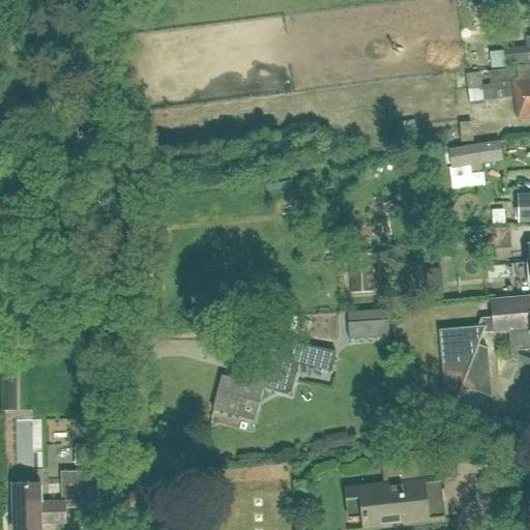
[(503,49),(503,52),(489,53),(491,69),(506,67),(505,65),(529,62),(529,36),(523,37),(524,48),(503,49)]
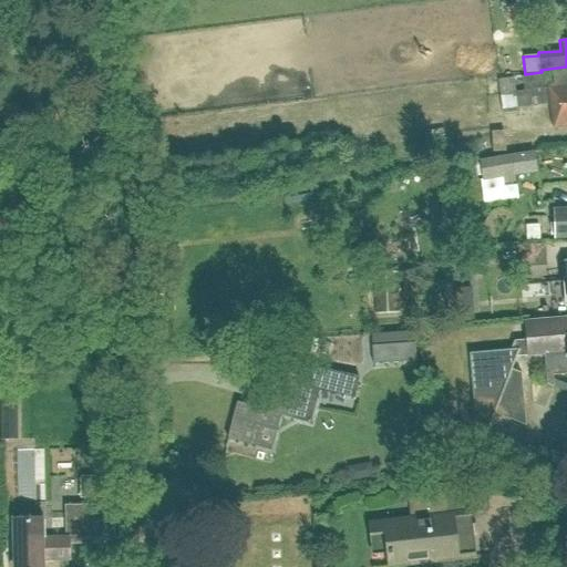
[(502,114),(516,112),(516,107),(547,104),(544,74),(497,80),(502,114)]
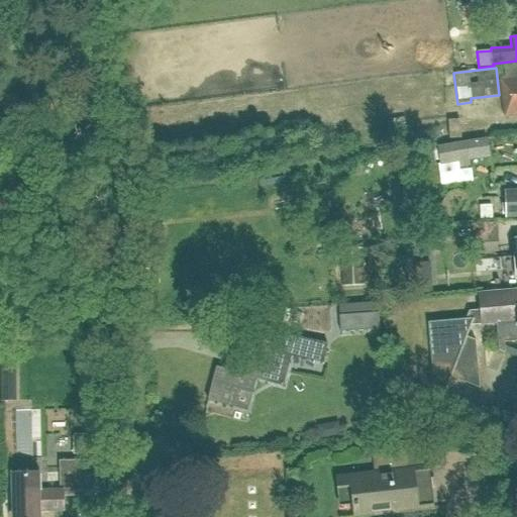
[(516,76),(499,78),(503,117),(516,115),(516,76)]
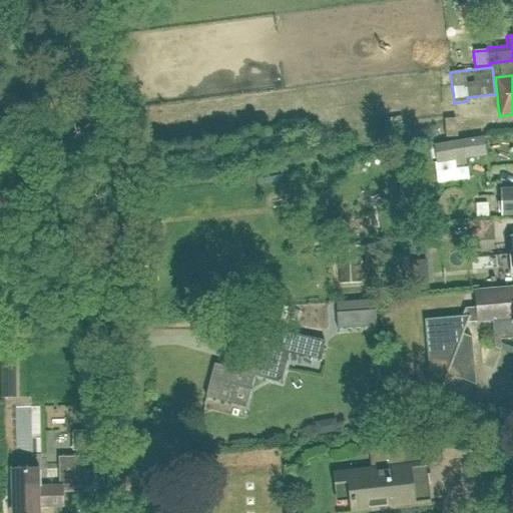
[(453,164),(454,169),(464,167),(464,162),(460,143),(450,145),(453,164)]
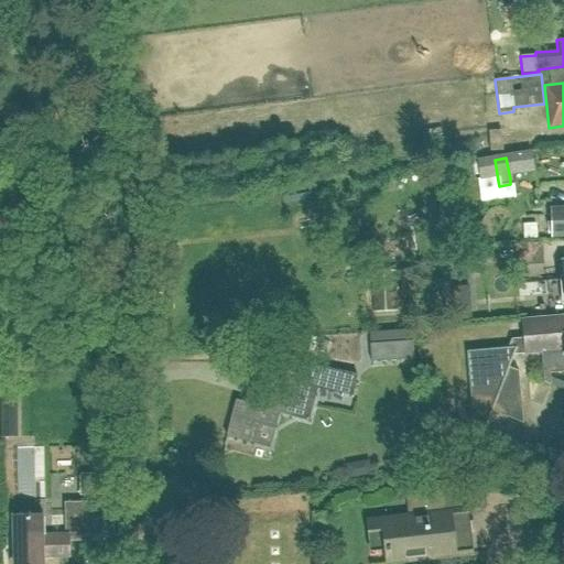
[(563,206),(549,207),(551,239),(563,238),(563,206)]
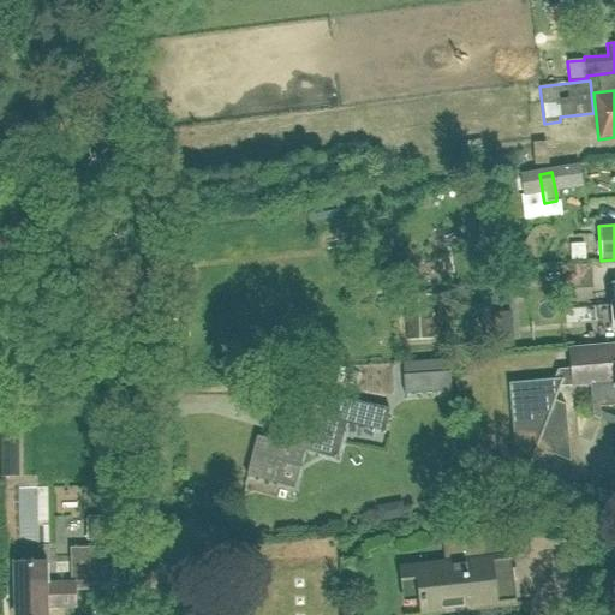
[(406,341),(433,339),(430,296),(405,297),(406,341)]
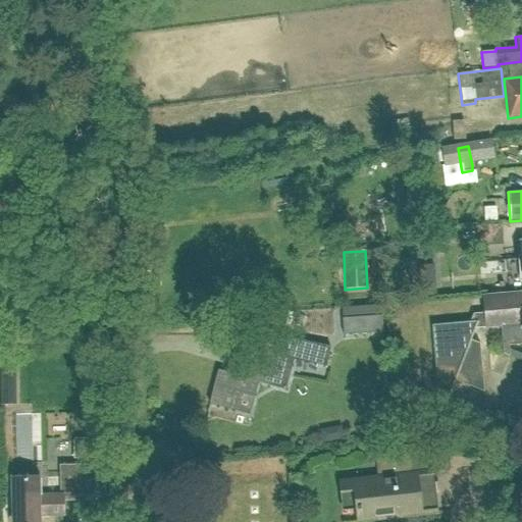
[(380,276),(379,262),(370,262),(371,276),(380,276)]
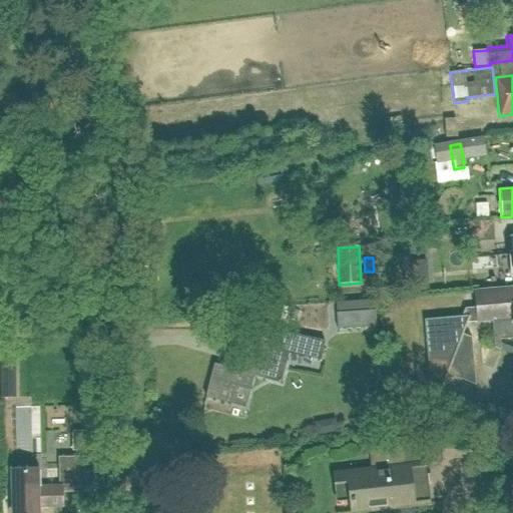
[(512,289),(512,290),(474,294),(475,302),(496,300),(498,322),(512,320),(512,289)]
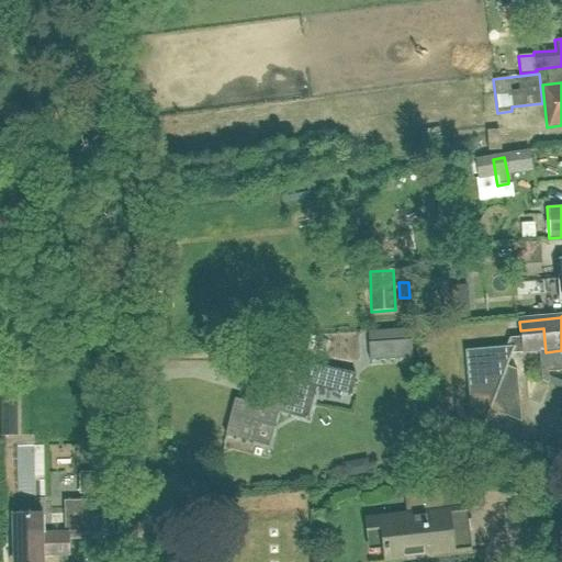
[(507,367),(510,356),(546,352),(543,328),(520,330),(520,337),(509,338),(505,347),(464,351),(471,423),(482,428),(490,408),(520,420),(516,370),(507,367)]
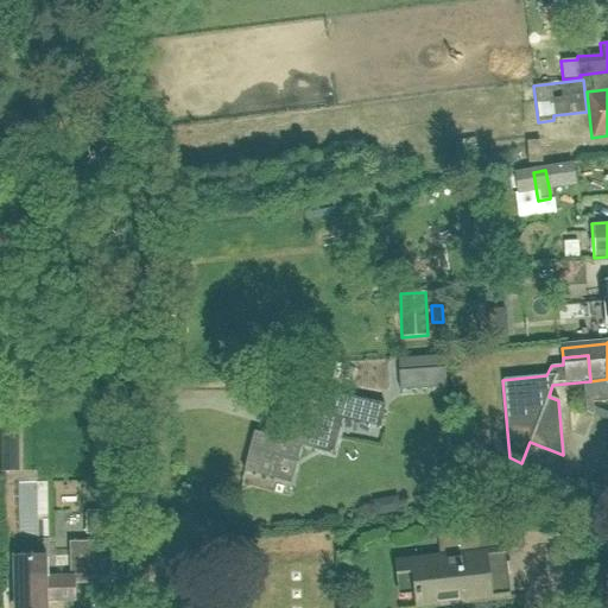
[(444,367),(399,369),(400,398),(447,394),(444,367)]
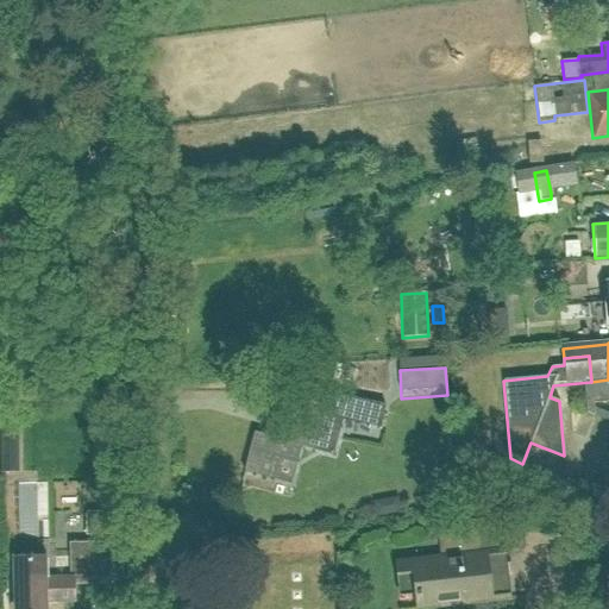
[(331,391),(326,407),(328,407),(325,421),(384,433),(389,405),(331,391)]
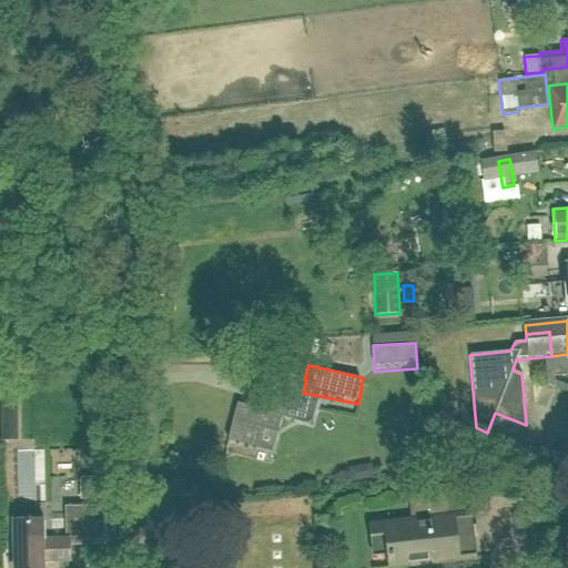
[(306,379),(304,379),(275,372),(270,395),(250,389),(245,406),(237,404),(227,440),(250,446),(254,430),(261,433),(256,448),(272,452),(281,417),(295,421),(303,393),(306,379)]
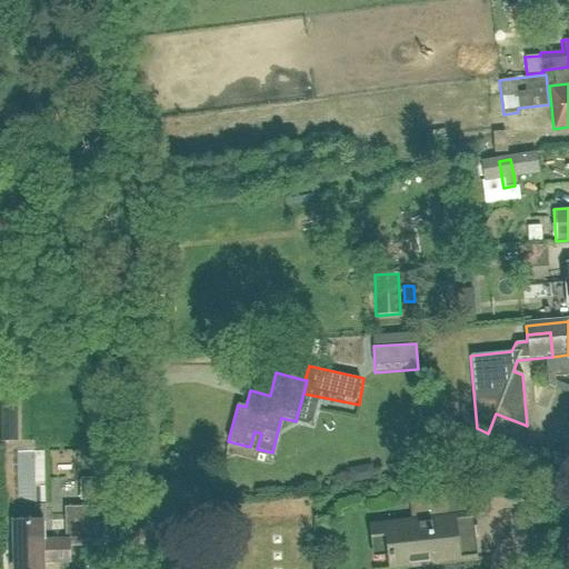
[(408,491),(411,522),(371,527),(375,552),(390,550),(392,568),(475,559),(469,516),(442,518),(439,488),(408,491)]
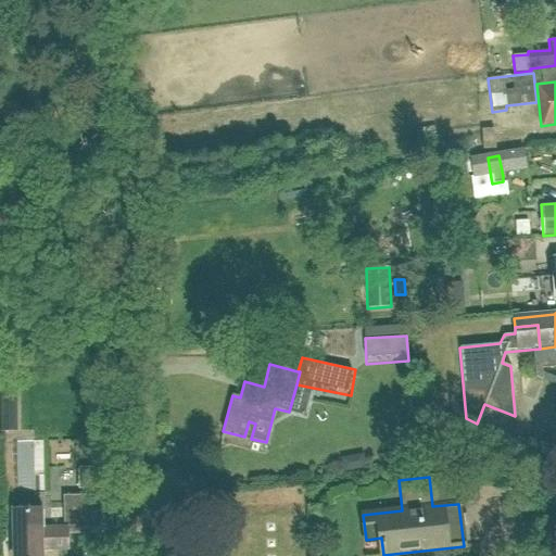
[(15,555),(39,555),(40,552),(66,552),(66,535),(92,535),(93,498),(65,498),(65,530),(40,530),(40,512),(15,510),(15,555)]
